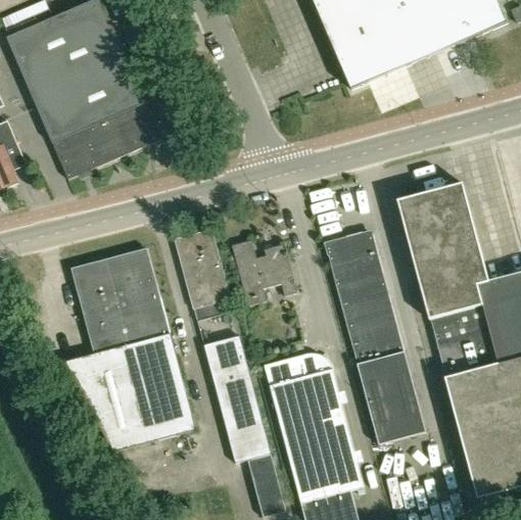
[(0,8),(19,0),(0,0),(0,8)]
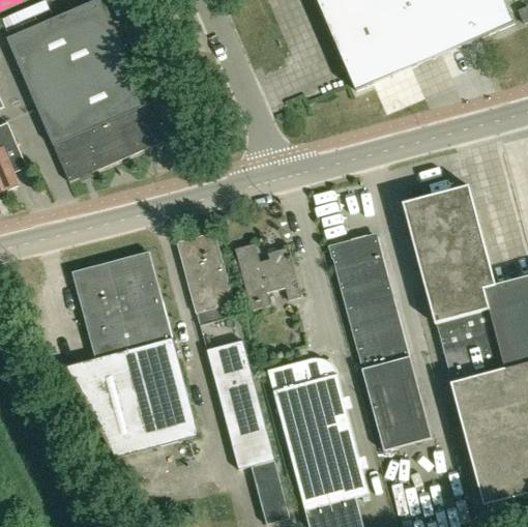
[(52,143),(146,101),(101,0),(89,0),(5,36),(52,143)]
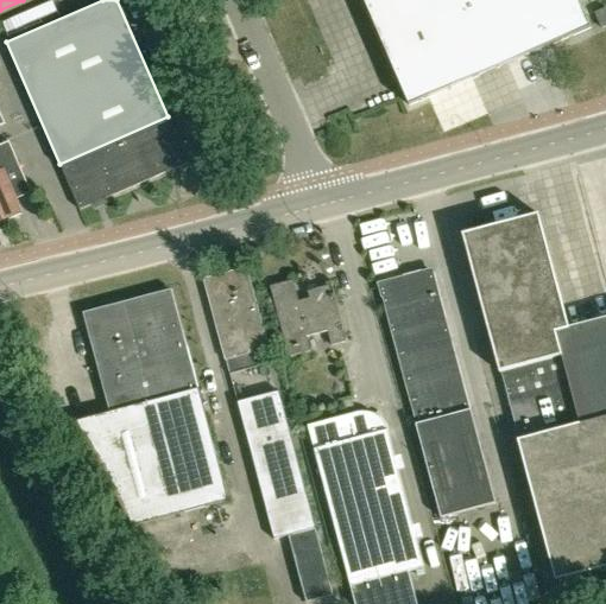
[(361,0),(406,103),(589,25),(578,0),(361,0)]
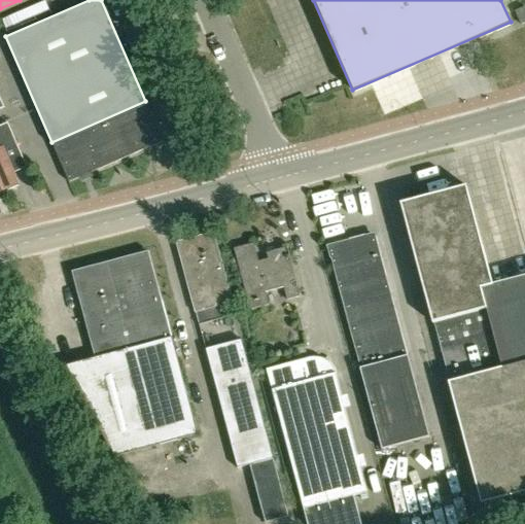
[(524,8),(523,4),(513,8),(519,22),(524,19),(524,8)]
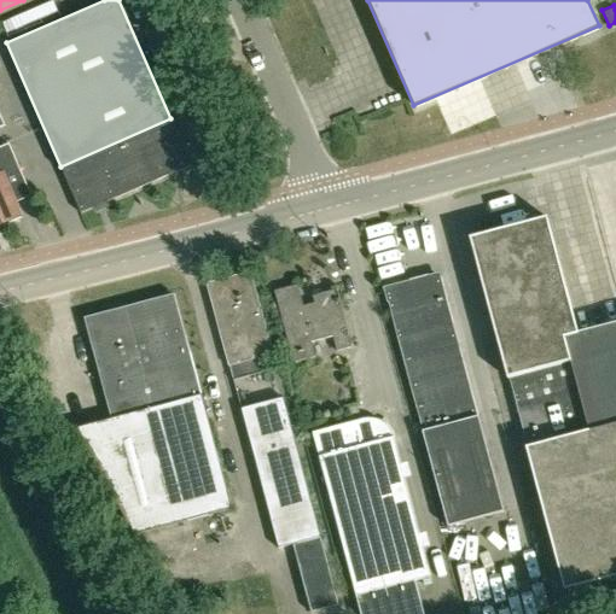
[(170,118),(60,167),(79,210),(190,163),(170,118)]
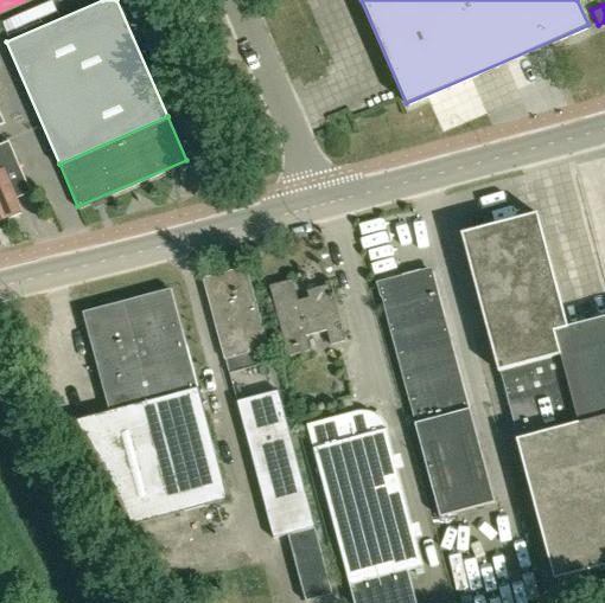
[(0,217),(19,210),(2,174),(19,167),(7,138),(0,140),(0,217)]
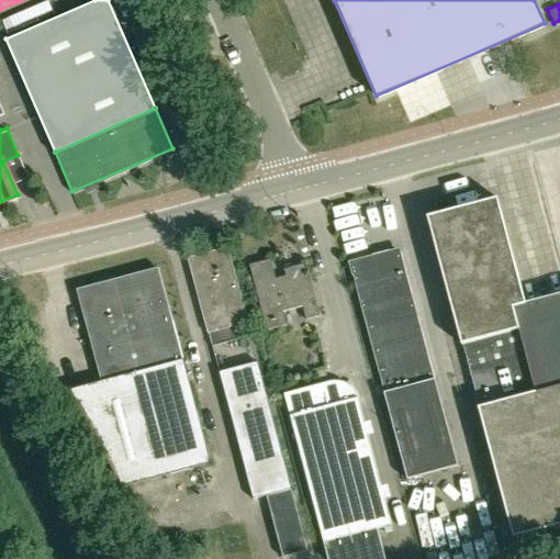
[(559,521),(559,291),(524,301),(496,196),(426,214),(460,342),(461,342),(478,404),(477,405),(512,535),(559,521)]
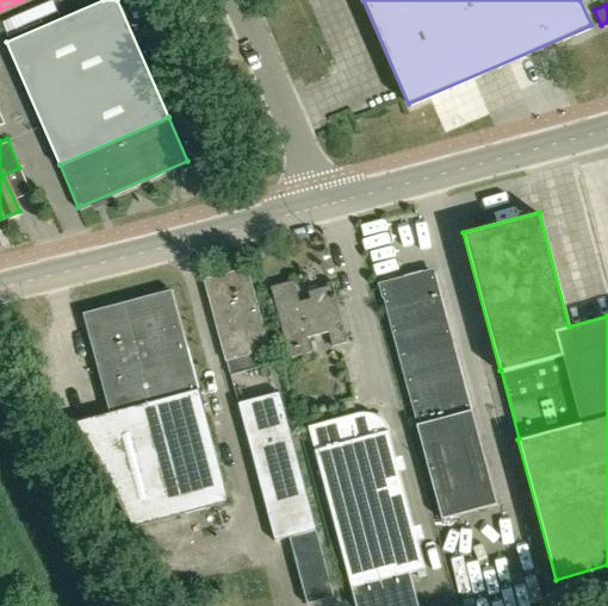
[(270,360),(266,345),(244,267),(203,277),(224,357),(240,353),(243,367),(270,360)]
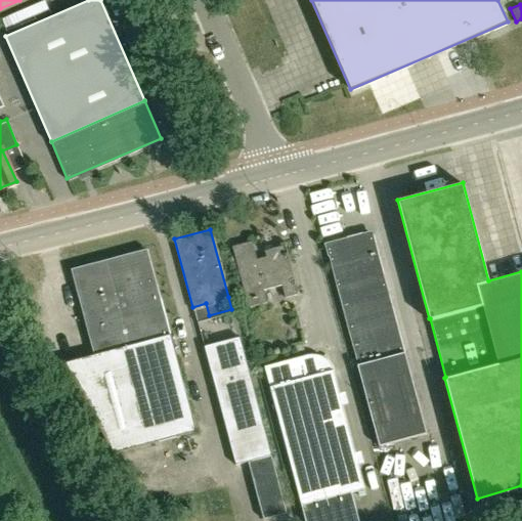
[(372,232),(324,245),(378,444),(425,432),(372,232)]
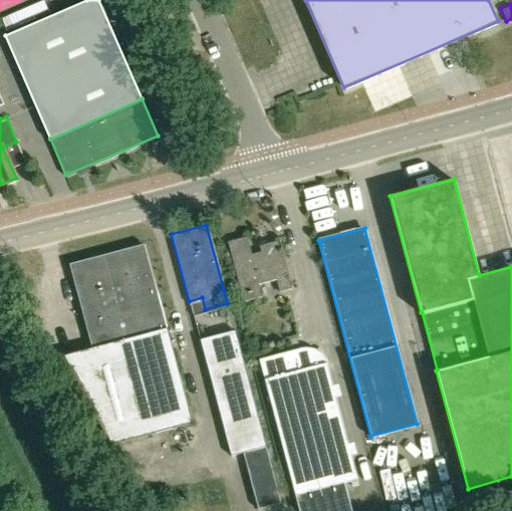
[(245,235),(227,240),(239,287),(240,287),(243,299),(260,294),(257,282),(275,277),(278,289),(290,286),(287,274),(278,239),(258,244),(260,250),(250,252),(245,235)]
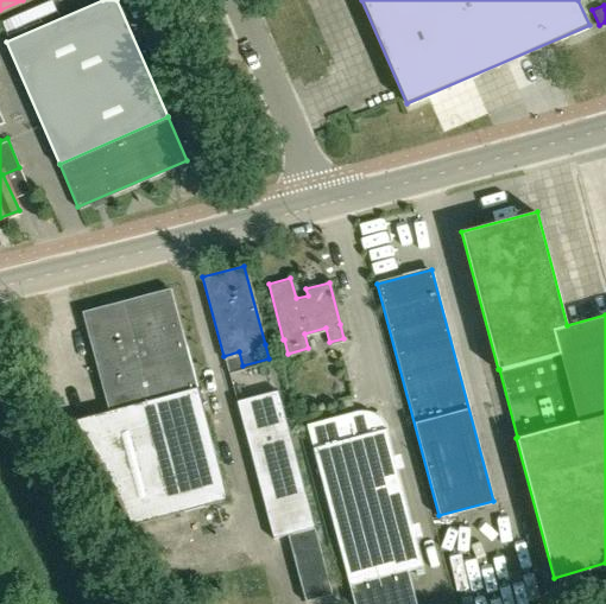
[(130,523),(226,497),(196,386),(195,386),(169,286),(81,310),(107,409),(74,418),(130,523)]
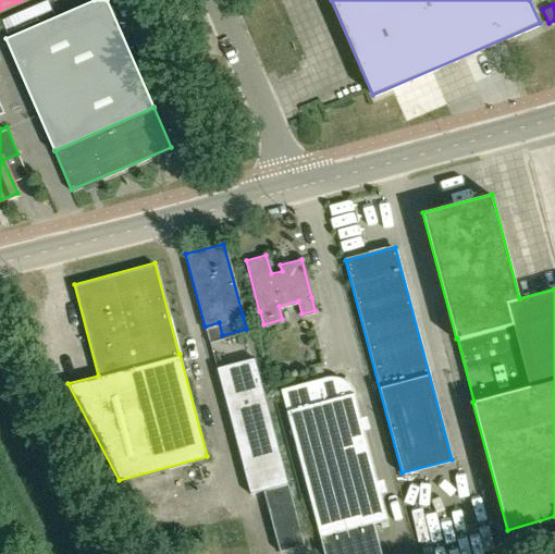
[(304,544),(275,439),(254,356),(216,366),(225,402),(229,401),(231,408),(226,409),(249,493),(261,489),(278,551),(304,544)]
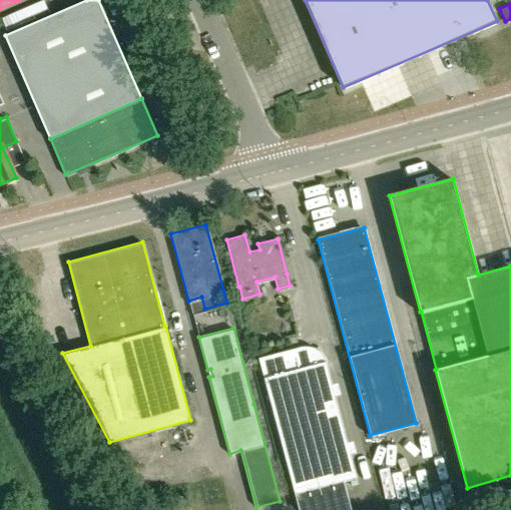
[(356,476),(325,361),(324,359),(324,357),(323,356),(322,354),(320,352),(318,350),(315,348),(312,346),(309,346),(306,345),(303,345),(300,346),(258,357),(298,509),(350,509),(343,480),(356,476)]
